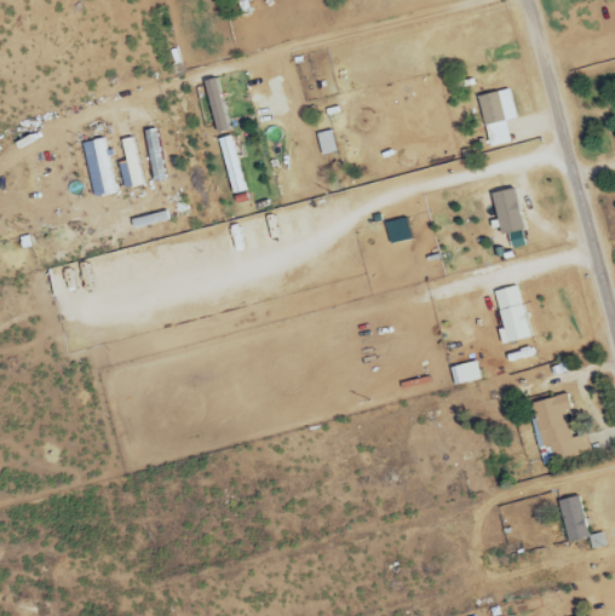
[(203,80),(219,131),(231,126),(216,76),(203,80)]
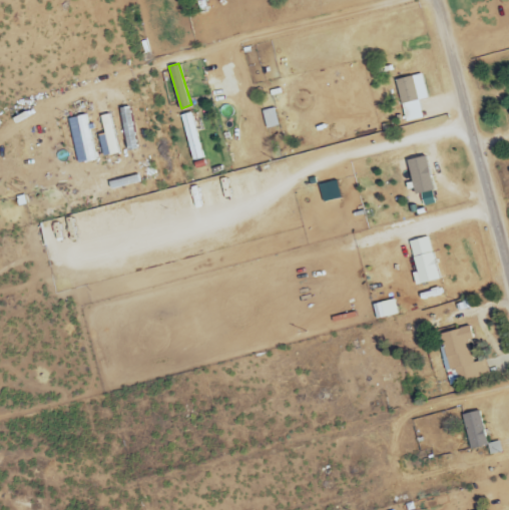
[(397,77),(406,120),(424,116),(420,98),(428,96),(423,72),(397,77)]
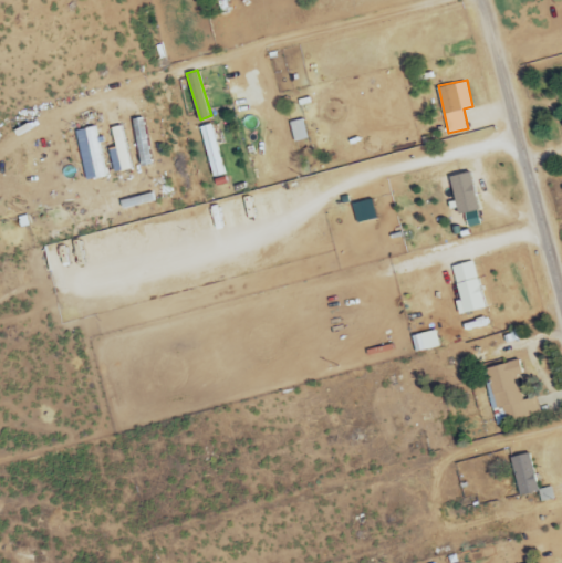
[(308,137),(303,117),(288,120),(291,141),(308,137)]
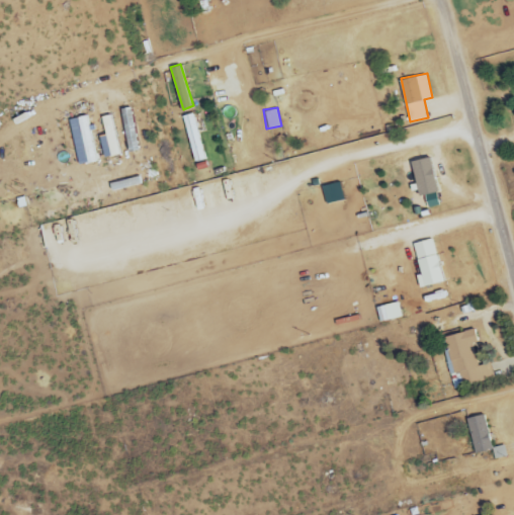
[(206,158),(193,111),(181,115),(193,161),(206,158)]
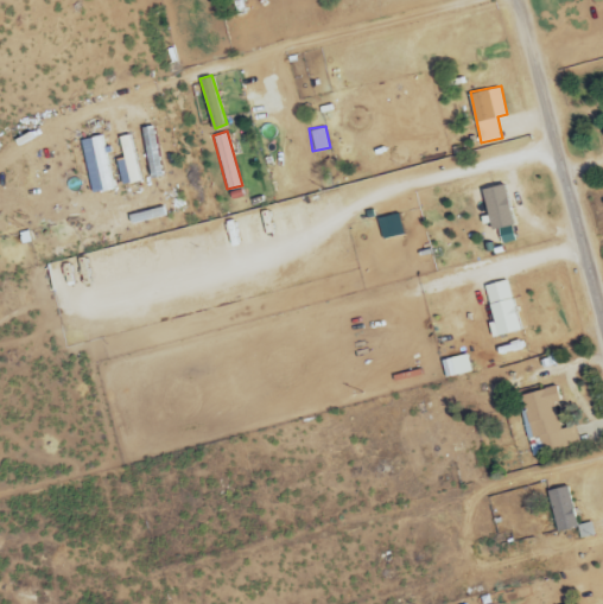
[(140,180),(131,133),(119,135),(127,183),(140,180)]
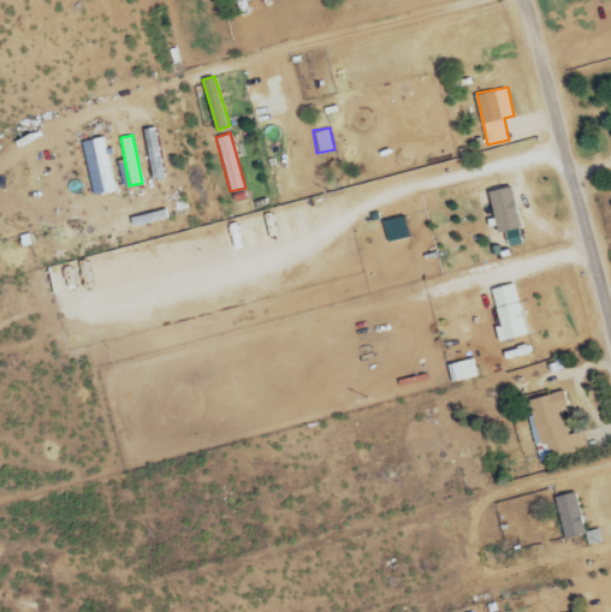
[(493,189),(498,231),(521,227),(516,186),(493,189)]
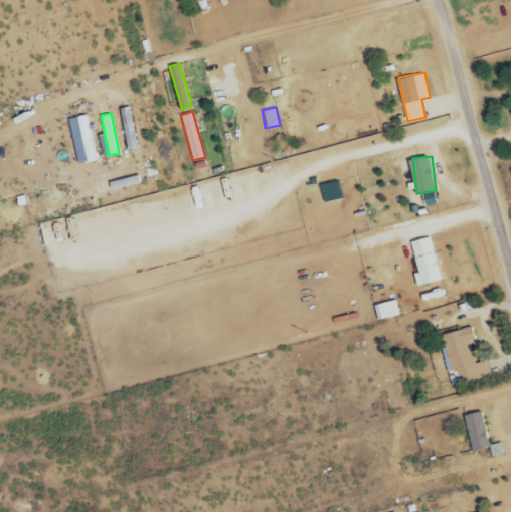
[(325,201),(343,196),(338,178),(320,184),(325,201)]
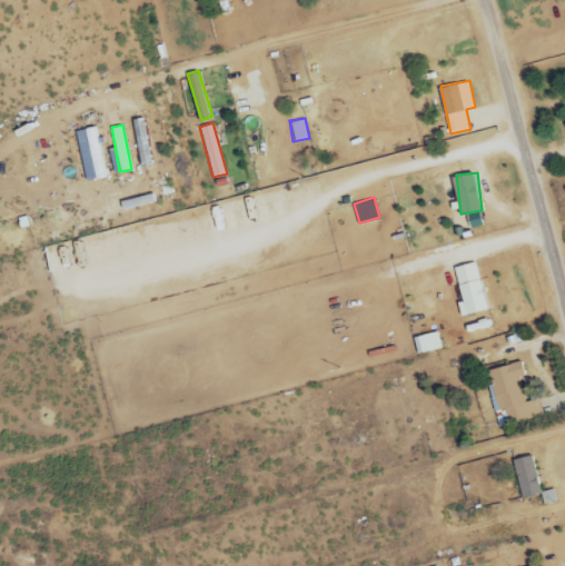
[(456,266),(465,314),(487,309),(477,261),(456,266)]
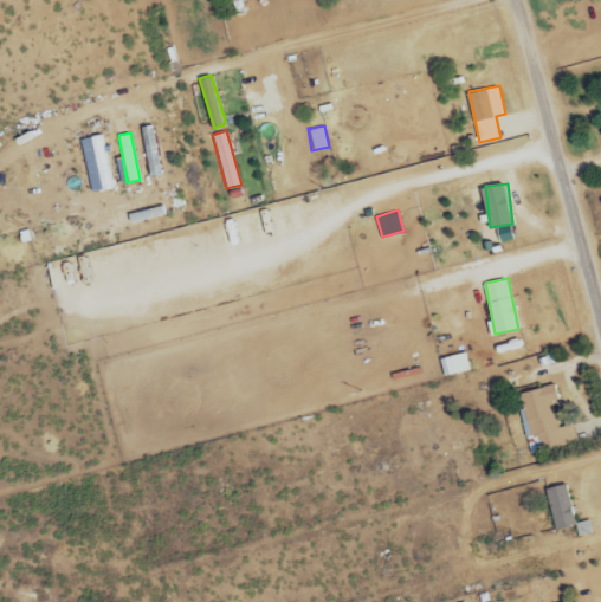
[(440,358),(445,375),(470,368),(466,351),(440,358)]
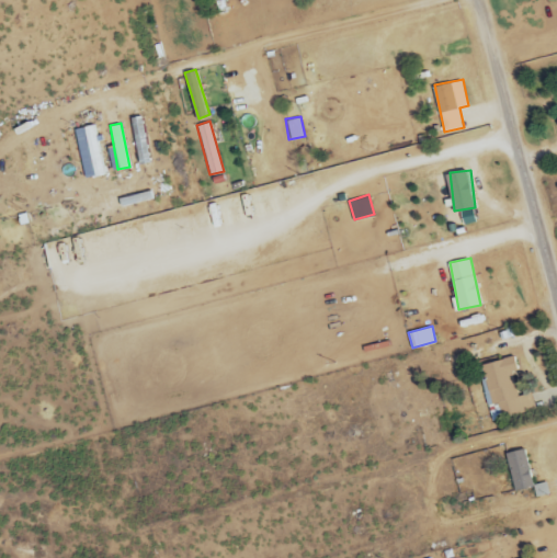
[(476,362),(488,417),(530,407),(526,391),(512,394),(507,369),(512,368),(509,354),(476,362)]
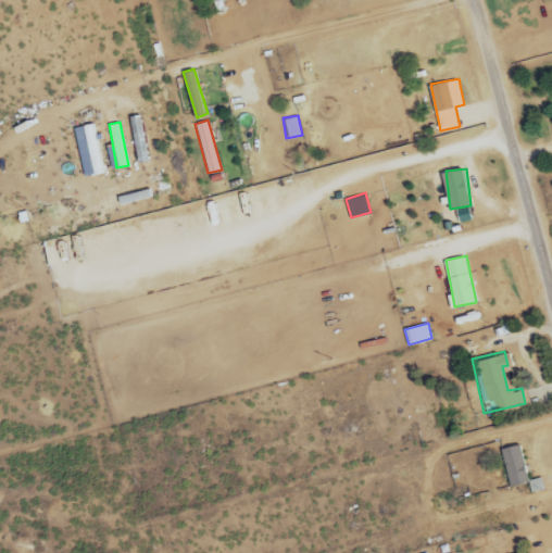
[(514,442),(496,447),(504,485),(524,479),(514,442)]
